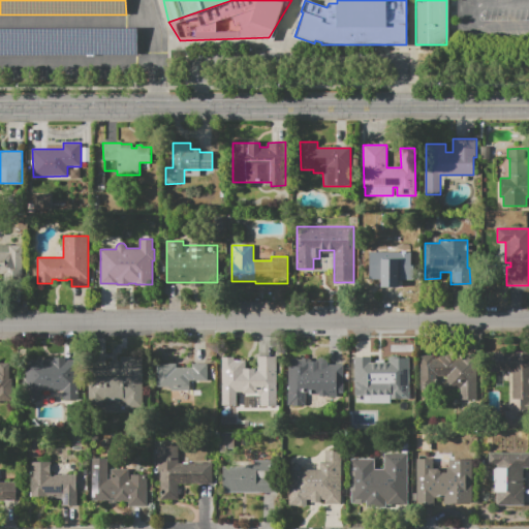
[(0,246),(23,246),(23,274),(19,274),(19,282),(4,282),(4,274),(0,274),(0,246)]
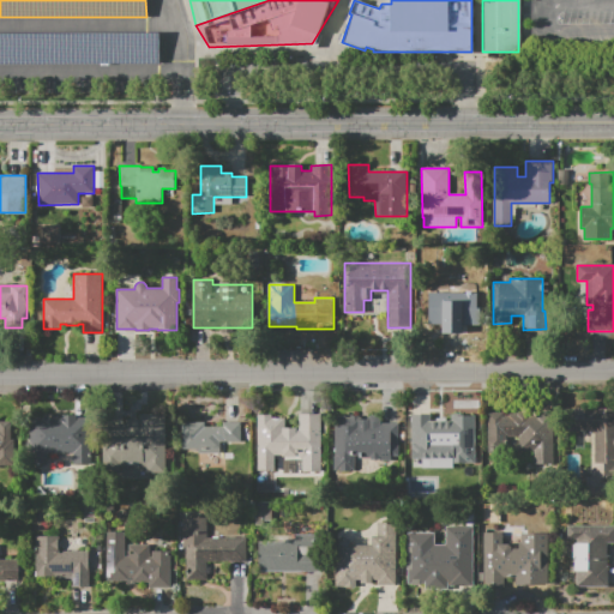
[(441,301),(450,301),(450,299),(459,298),(459,301),(475,300),(475,318),(467,318),(467,308),(463,308),(463,333),(443,333),(441,301)]
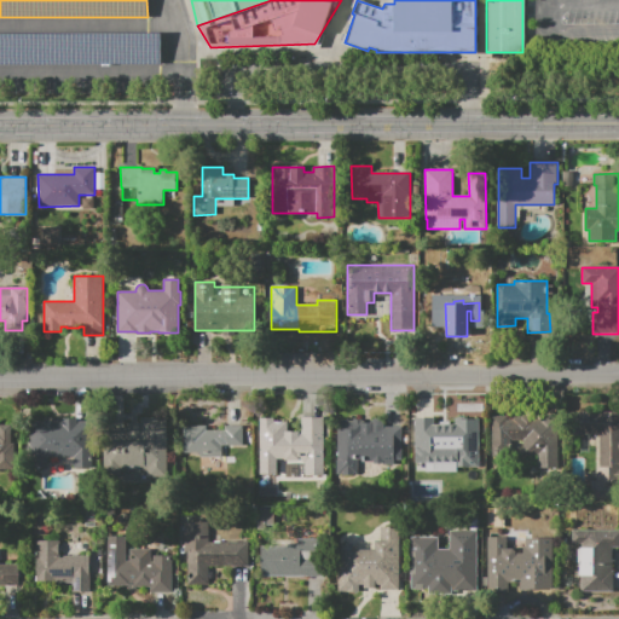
[(572,412),(618,411),(618,490),(596,490),(596,467),(600,467),(600,434),(572,434),(572,412)]
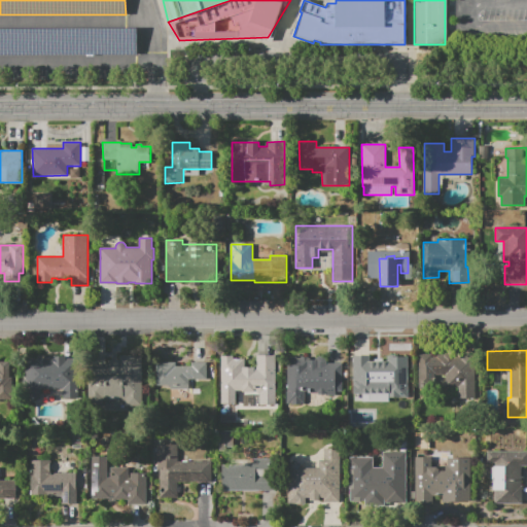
[(418,354),(432,354),(432,356),(435,356),(435,354),(455,354),(455,356),(458,356),(458,354),(475,354),(476,397),(457,398),(457,386),(446,386),(446,375),(432,375),(432,388),(419,388),(418,354)]
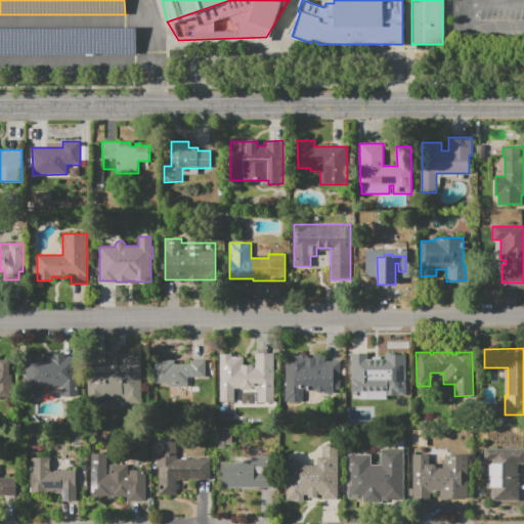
[(141,353),(142,402),(125,403),(125,398),(102,399),(102,404),(89,404),(88,362),(108,361),(108,357),(120,357),(120,354),(141,353)]
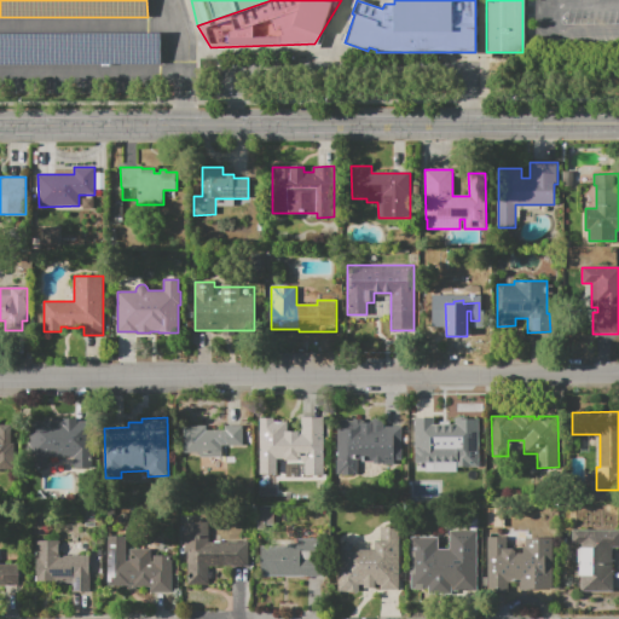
[(260,418),(275,418),(275,422),(287,422),(287,432),(299,432),(299,433),(302,433),(301,417),(324,417),(324,475),(305,476),(305,458),(299,458),(299,461),(284,461),(284,458),(277,458),(277,474),(260,474),(260,418)]
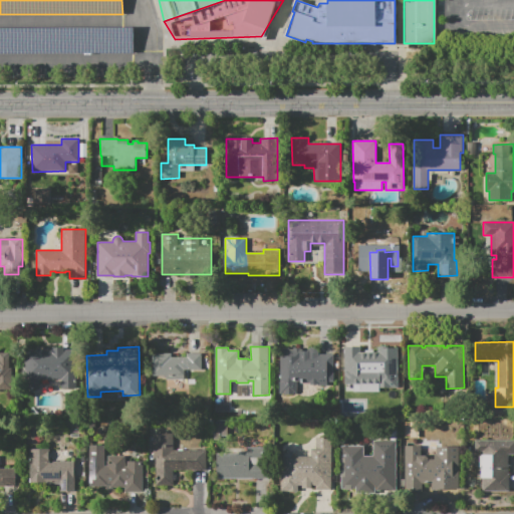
[(76,389),(62,390),(62,378),(39,379),(40,389),(24,389),(23,349),(36,349),(36,347),(49,347),(49,349),(52,349),(51,347),(64,347),(64,349),(75,349),(76,389)]
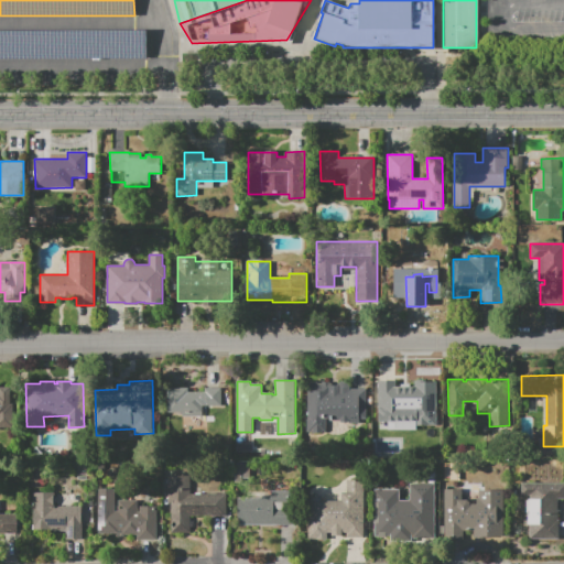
[(306,384),(310,384),(310,382),(317,382),(317,383),(322,383),(322,382),(328,382),(328,386),(336,386),(340,382),(346,382),(349,386),(349,389),(365,389),(366,418),(359,418),(359,422),(340,422),(340,421),(329,421),(329,418),(326,418),(326,431),(307,431),(306,384)]
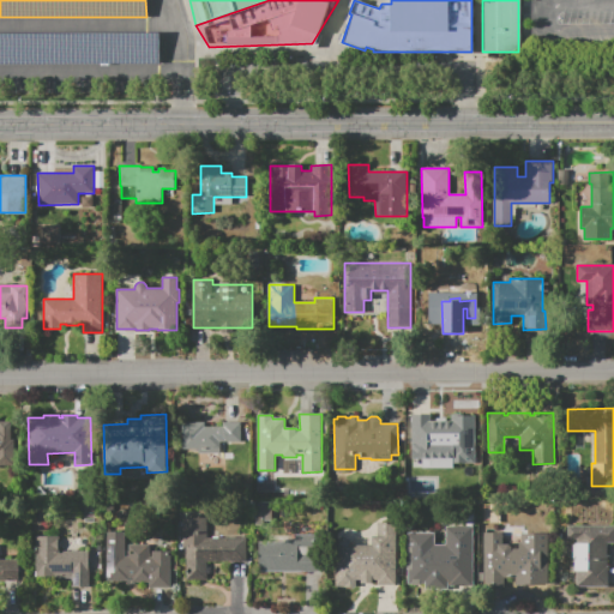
[(476,419),(476,464),(451,464),(451,451),(446,451),(446,449),(434,449),(434,450),(417,450),(417,417),(435,417),(435,419),(476,419)]
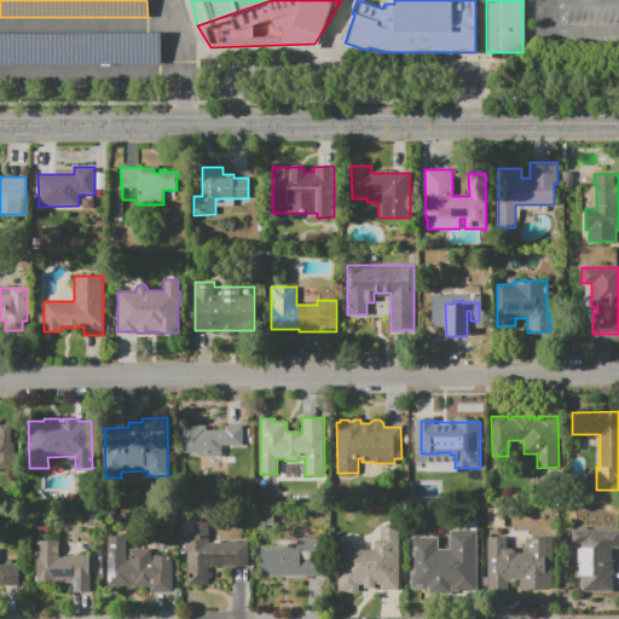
[(183,426),(204,424),(204,431),(225,431),(225,426),(243,426),(243,445),(221,445),(221,456),(201,457),(201,452),(183,452),(183,426)]
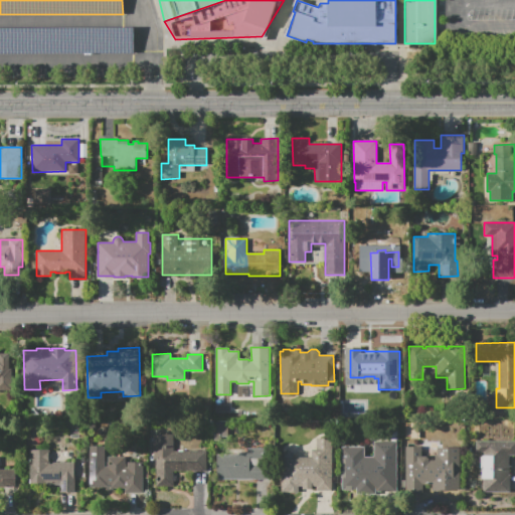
[(0,354),(9,354),(9,369),(11,369),(12,390),(0,390),(0,354)]
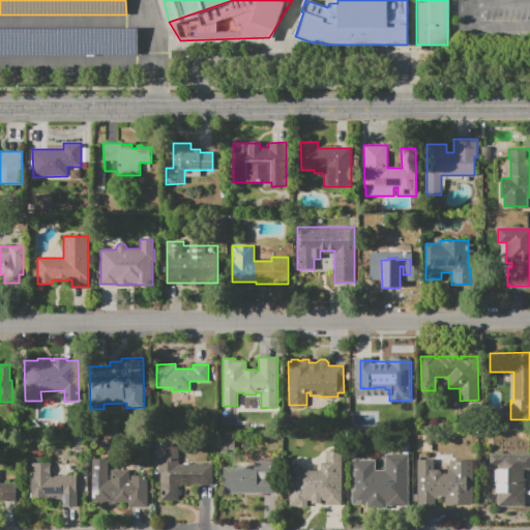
[(179,484),(179,500),(162,500),(160,469),(157,469),(157,447),(178,447),(179,464),(212,464),(212,484),(179,484)]
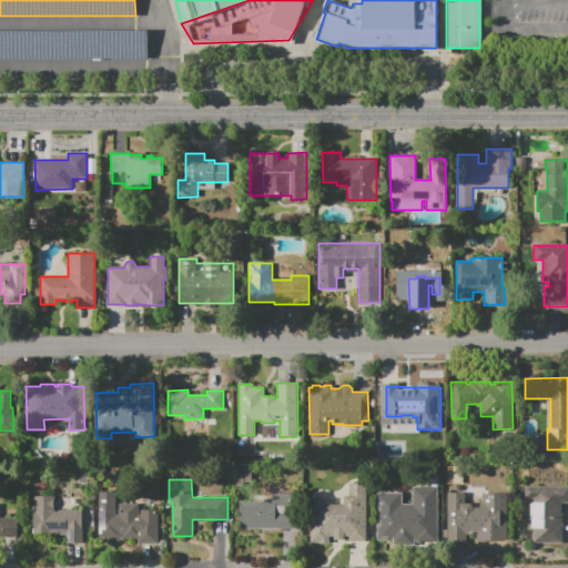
[(366,484),(366,541),(350,541),(348,537),(344,537),(344,540),(334,540),(334,537),(328,537),(328,544),(311,544),(311,528),(308,528),(308,516),(313,516),(313,499),(324,499),(324,505),(344,505),(344,495),(348,495),(348,484),(366,484)]
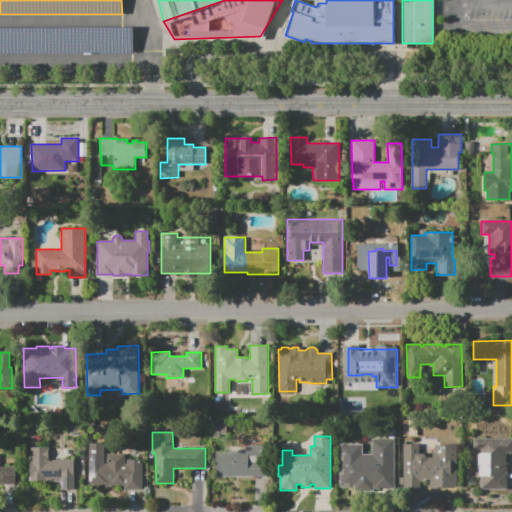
[(339,444),(338,489),(393,489),(393,438),(371,438),(370,454),(361,454),(361,444),(339,444)]
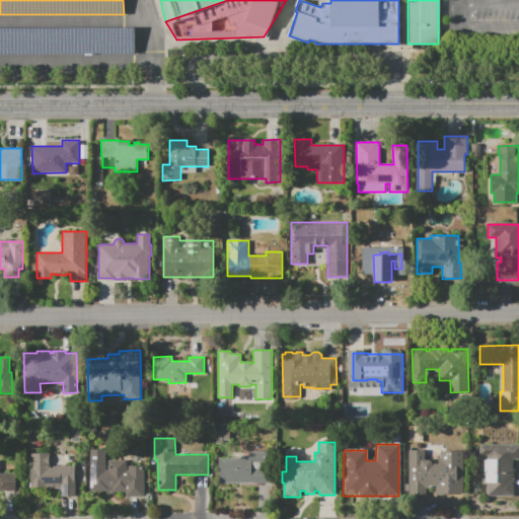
[(514,497),(488,497),(488,483),(486,483),(486,459),(488,459),(488,456),(479,456),(479,444),(518,444),(518,458),(514,458),(514,497)]
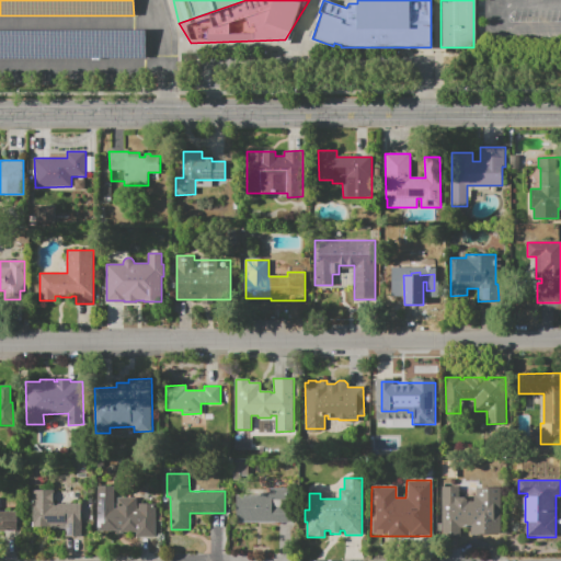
[(156,537),(136,537),(136,533),(116,533),(116,530),(98,531),(98,487),(114,487),(114,508),(117,508),(117,497),(136,497),(136,508),(139,508),(139,504),(156,504),(156,537)]
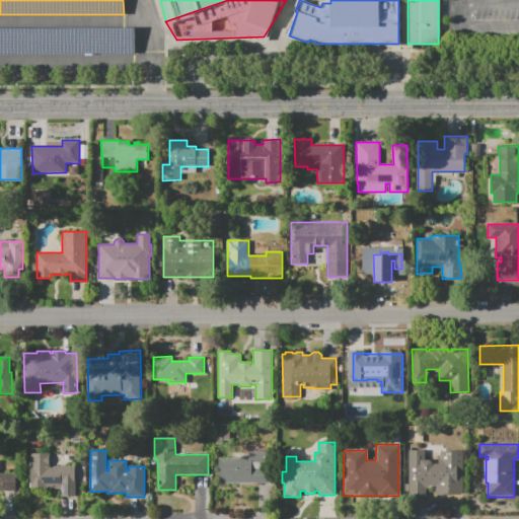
[(462,451),(462,495),(436,495),(436,489),(426,489),(426,497),(409,497),(409,450),(426,450),(426,459),(430,459),(433,464),(439,464),(439,458),(440,458),(440,451),(462,451)]
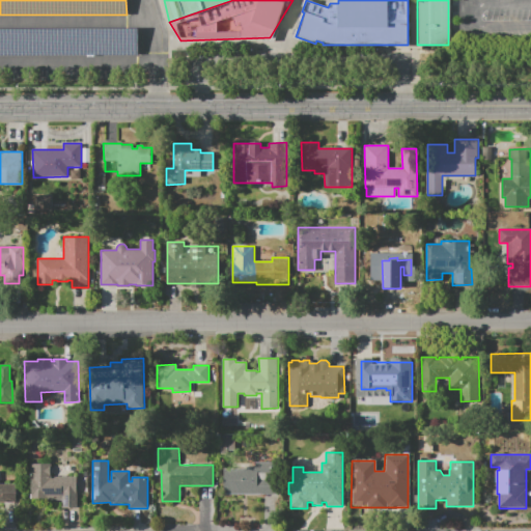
[(278,495),(224,495),(224,469),(247,469),(247,466),(255,466),(255,462),(278,462),(278,472),(257,472),(257,480),(278,480),(278,495)]
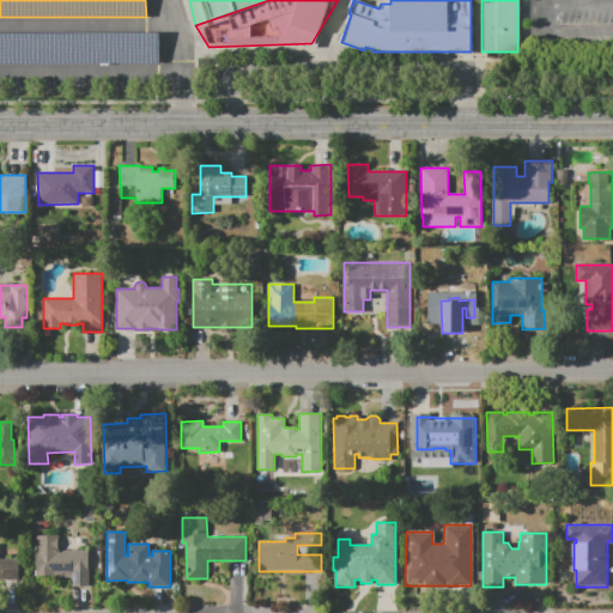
[(89,551),(89,587),(72,587),(72,577),(49,577),(49,576),(36,576),(36,536),(58,535),(58,551),(89,551)]
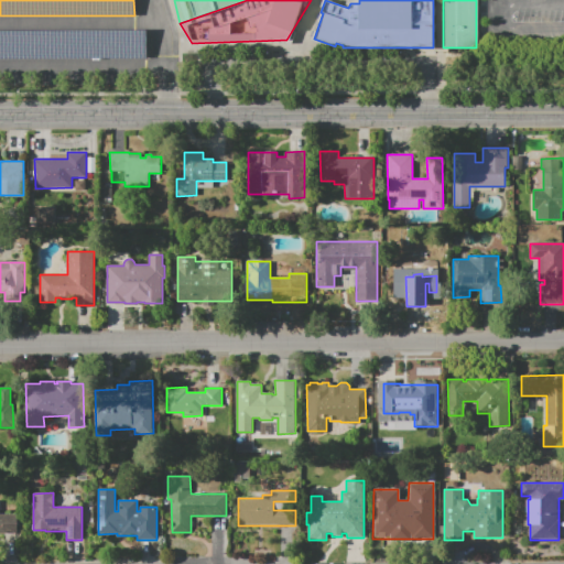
[(0,514),(20,514),(20,533),(0,533),(0,514)]
